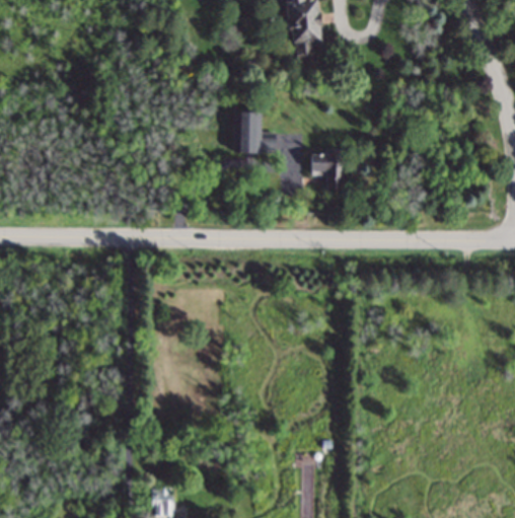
[(280,0),(281,9),(290,8),(294,63),(317,62),(315,42),(322,41),(319,0),(280,0)]
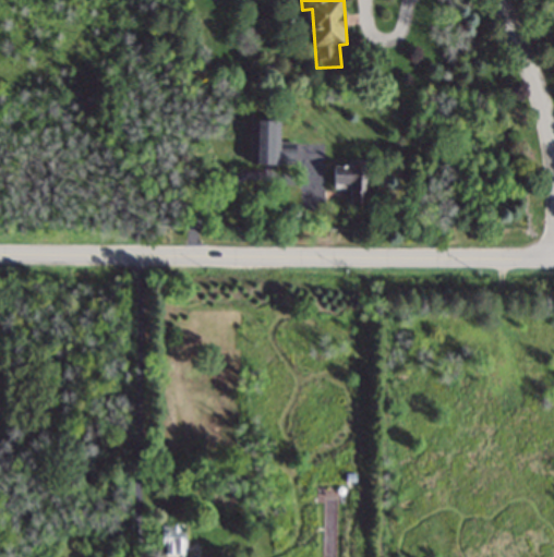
[(298,165),(298,143),(281,142),(282,121),(253,120),(252,164),(298,165)]
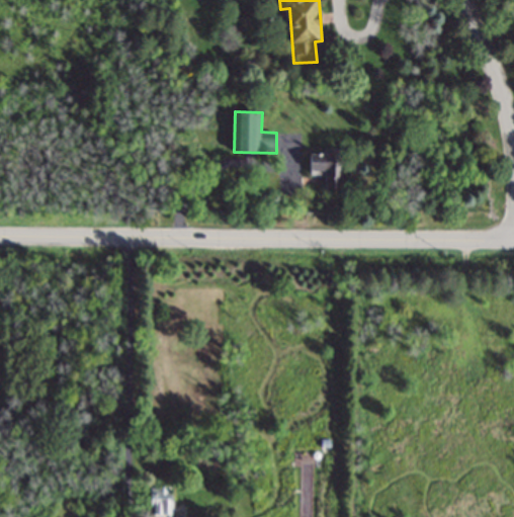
[(312,154),(312,175),(327,175),(327,188),(342,189),(343,149),(328,149),(328,154),(312,154)]
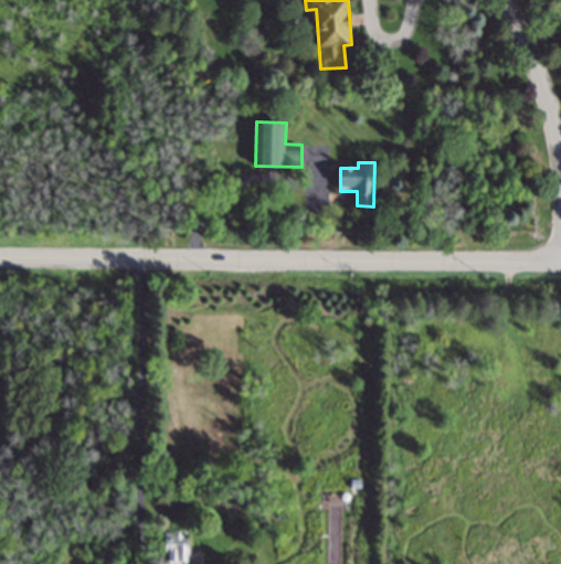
[(189,531),(189,540),(191,540),(191,556),(188,556),(188,563),(170,563),(171,555),(167,555),(167,530),(189,531)]
